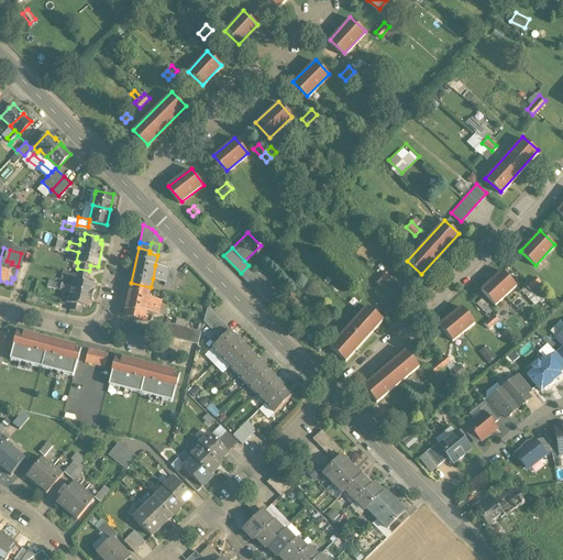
[(168,267),(155,265),(153,278),(165,281),(168,267)]
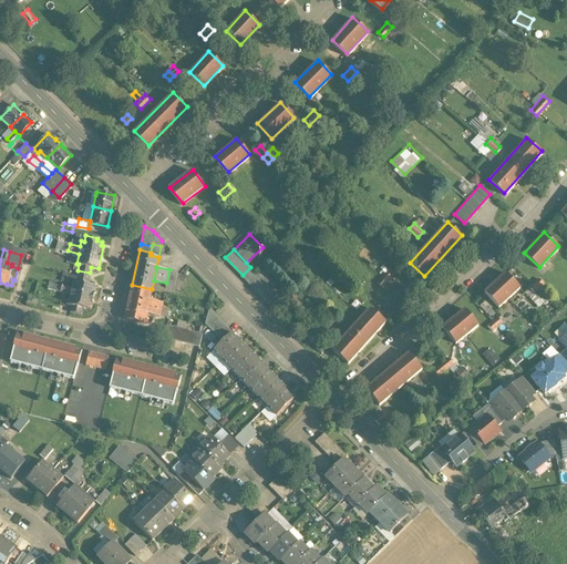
[(260,277),(250,267),(243,275),(251,285),(260,277)]
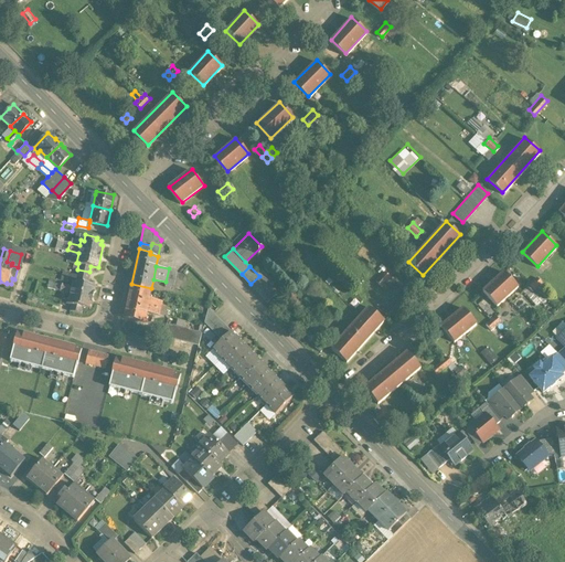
[(177,271),(169,268),(166,282),(173,284),(177,271)]
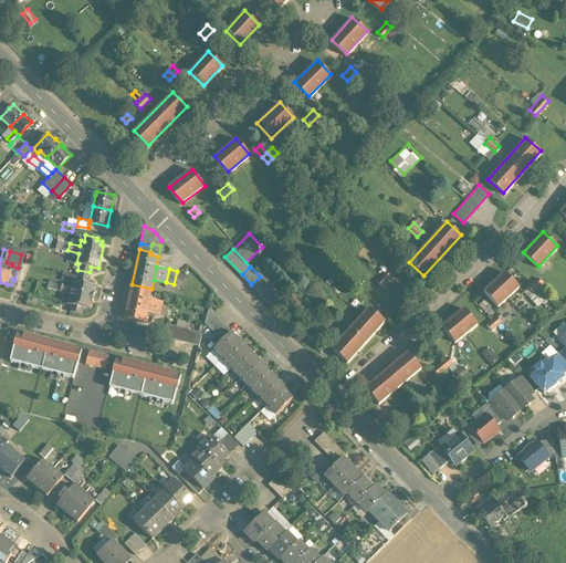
[(386,271),(377,281),(383,285),(391,277),(386,271)]
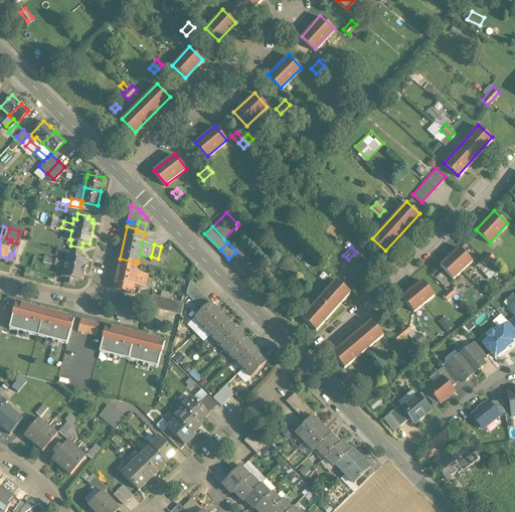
[(472,261),(459,246),(440,264),(453,278),(472,261)]
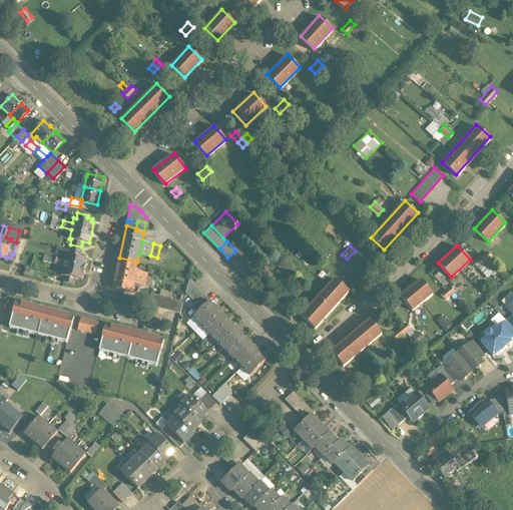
[(80,251),(69,248),(68,255),(66,255),(65,260),(55,258),(54,264),(63,266),(61,276),(64,276),(63,282),(73,284),(74,279),(81,280),(85,259),(84,259),(84,256),(80,255),(80,251)]
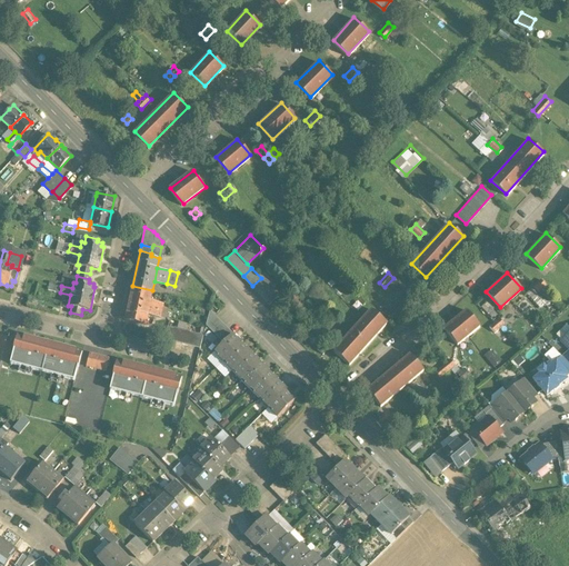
[(277,295),(261,278),(252,286),(269,303),(277,295)]
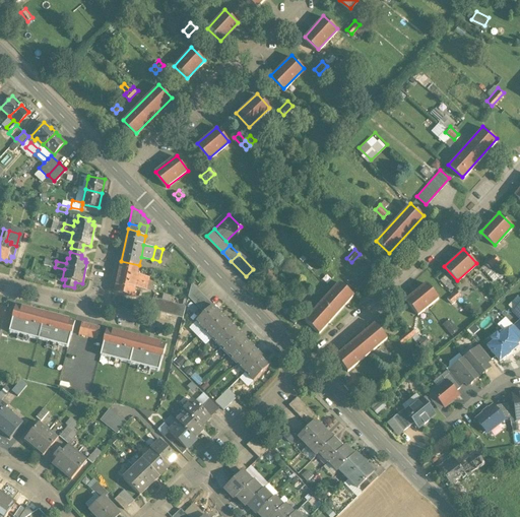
[(494,254),(485,262),(490,267),(499,259),(494,254)]
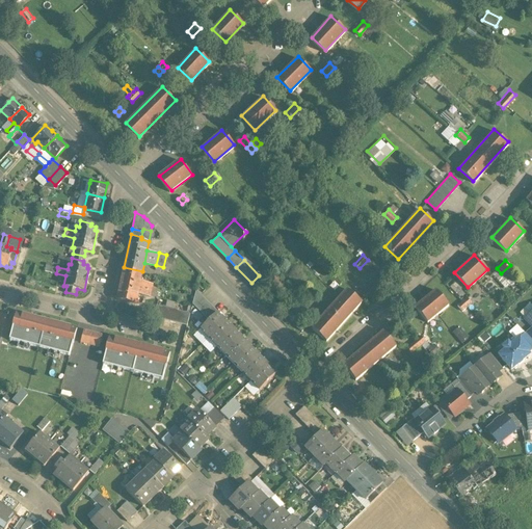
[(142,271),(124,267),(117,298),(136,301),(137,293),(140,281),(142,271)]
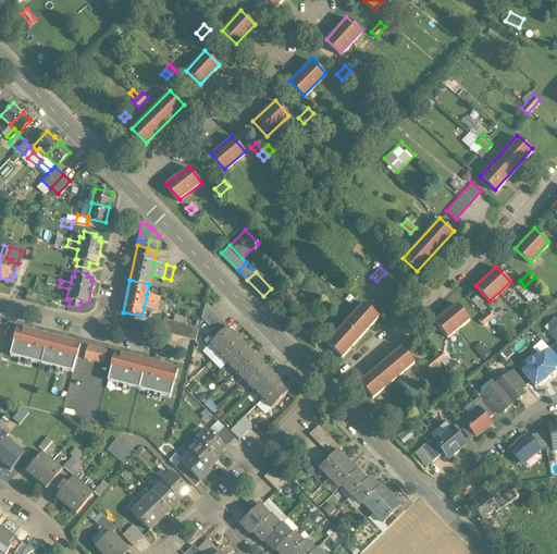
[(480,293),(473,296),(481,308),(487,305),(480,293)]
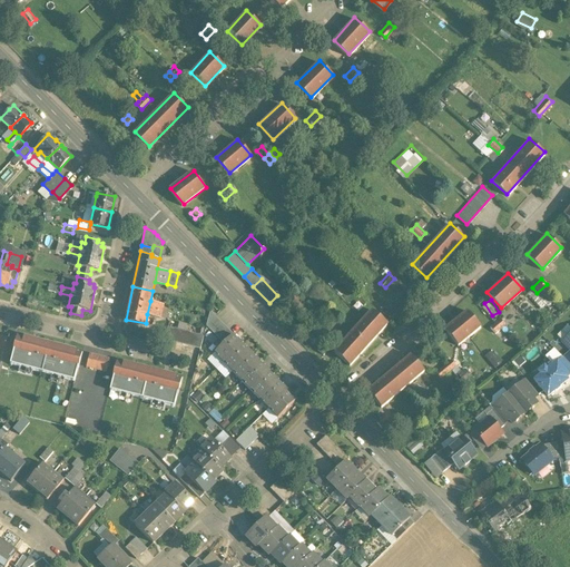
[(164,303),(150,301),(147,314),(160,316),(164,303)]
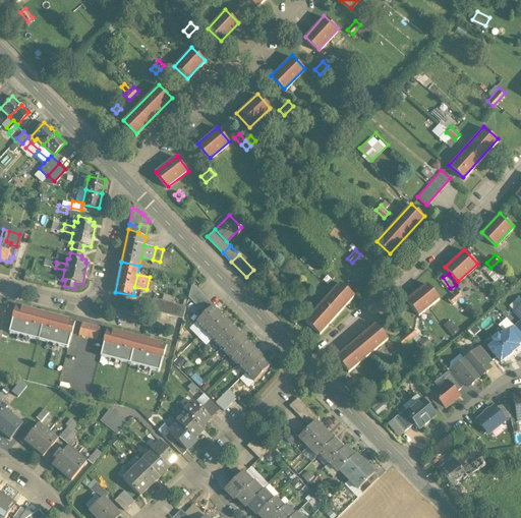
[(200,291),(191,282),(191,283),(188,296),(192,300),(200,291)]
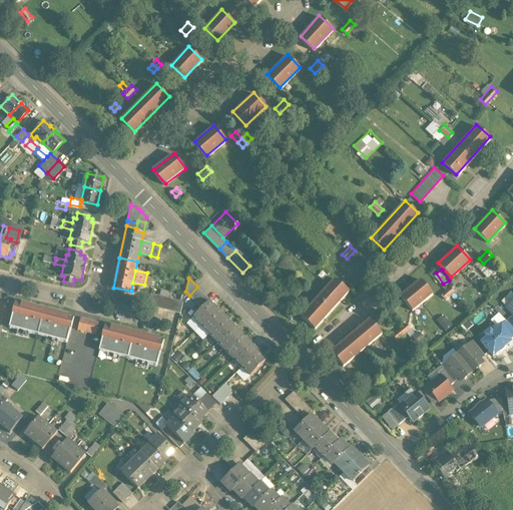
[(349,291),(336,279),(303,316),(316,328),(349,291)]
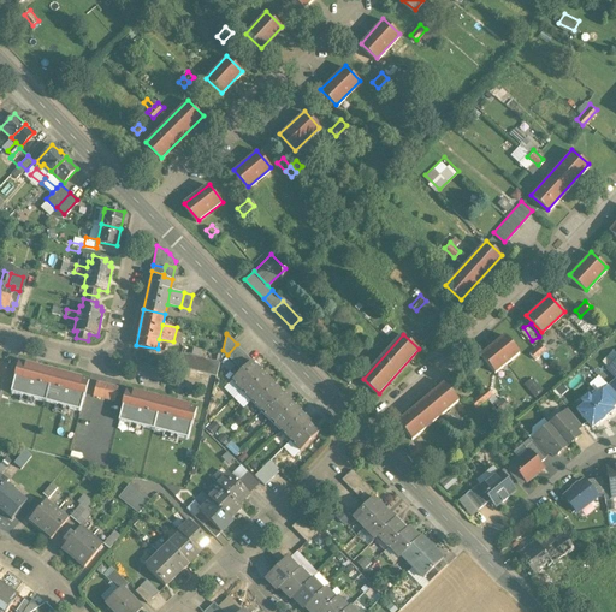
[(504,334),(480,354),(495,370),(519,351),(504,334)]
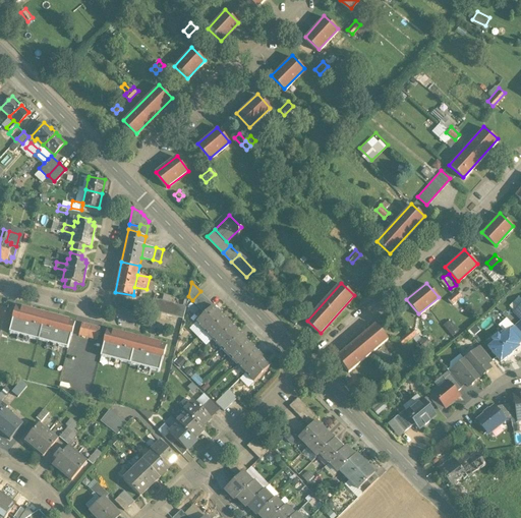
[(456,290),(448,297),(452,303),(461,295),(456,290)]
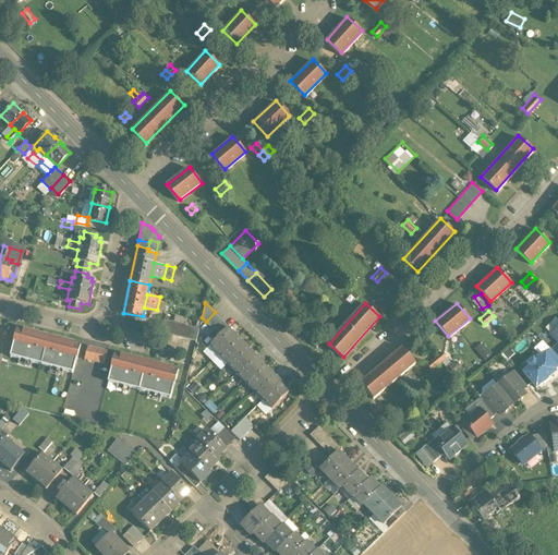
[(215,312),(206,322),(210,326),(219,316),(215,312)]
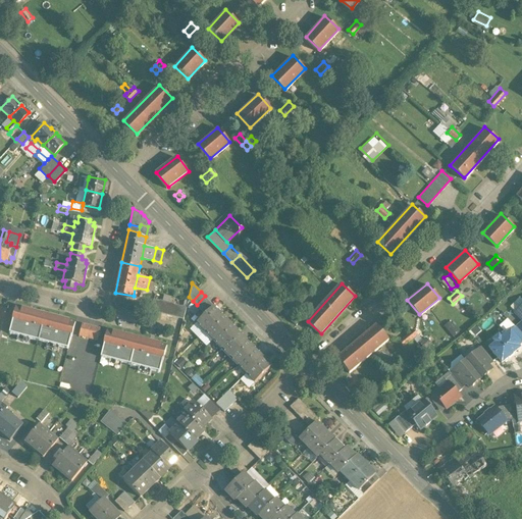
[(205,296),(197,305),(201,309),(209,300),(205,296)]
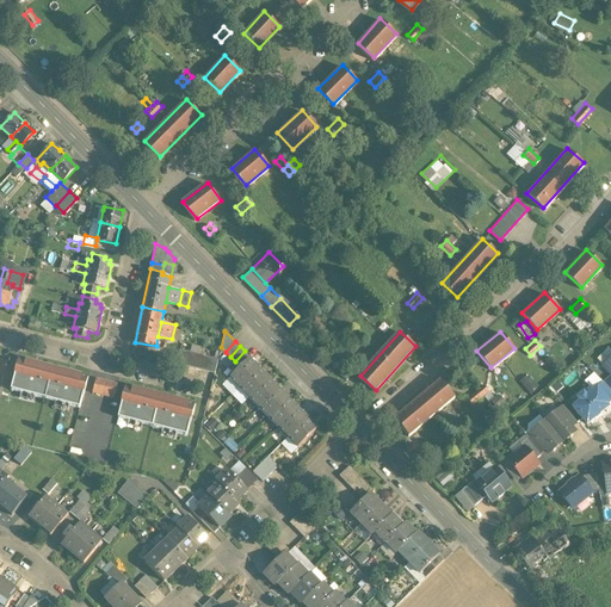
[(217,358),(180,348),(177,361),(215,371),(217,358)]
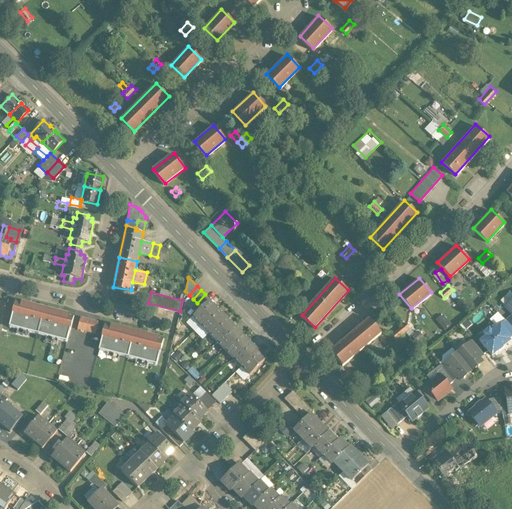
[(205,294),(197,303),(200,307),(201,307),(209,299),(205,294)]
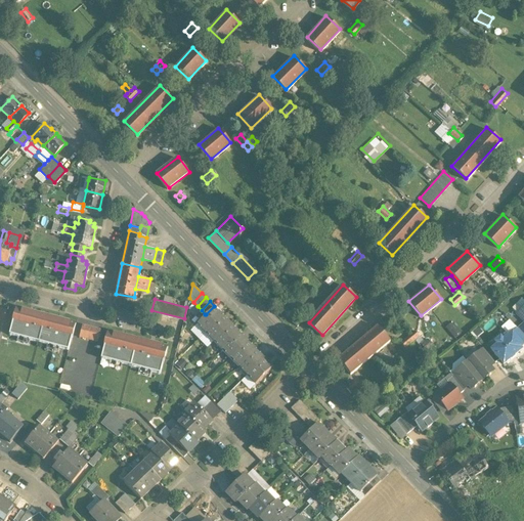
[(45,314),(15,306),(10,324),(11,324),(41,332),(45,314)]
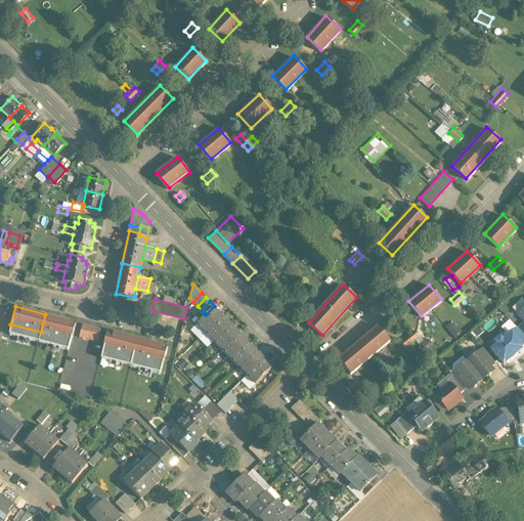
[(214,306),(206,314),(205,314),(198,322),(201,326),(200,327),(205,332),(206,331),(222,315),(222,314),(220,311),(219,312),(214,306)]
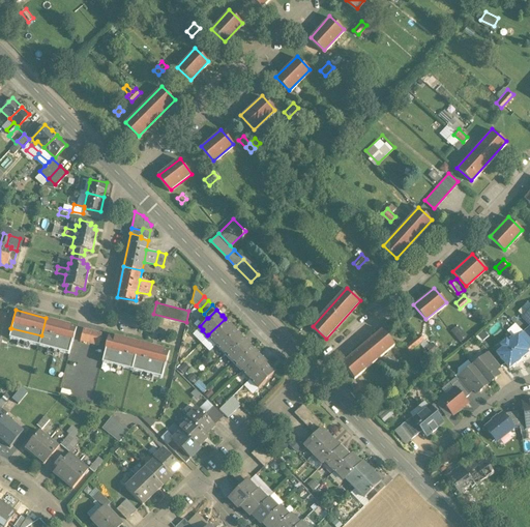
[(307,321),(302,317),(296,323),(301,328),(307,321)]
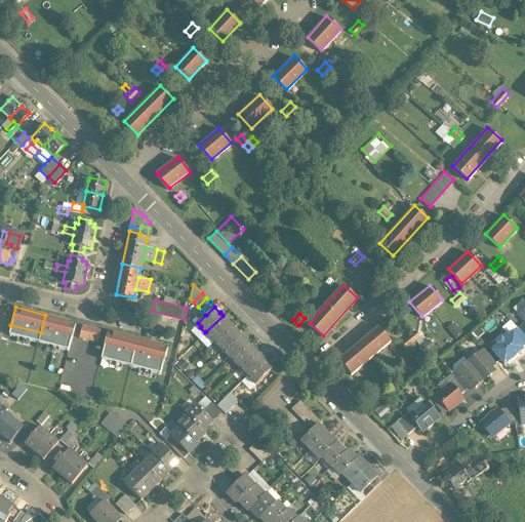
[(75,322),(45,315),(41,332),(70,340),(71,340),(75,322)]
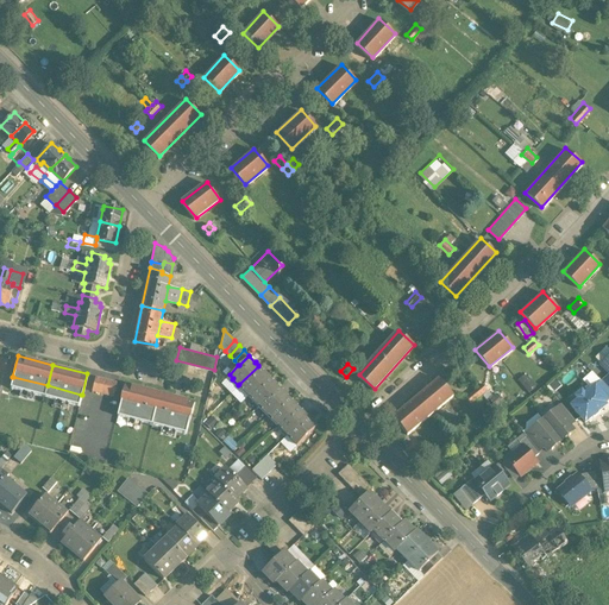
[(258,366),(239,384),(243,388),(242,389),(248,395),(249,394),(268,376),(269,375),(264,371),(264,372),(258,366)]
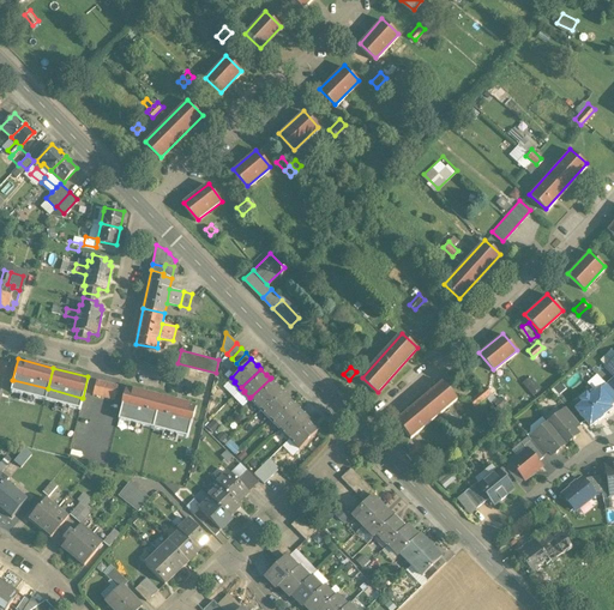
[(531,374),(524,379),(534,392),(541,386),(531,374)]
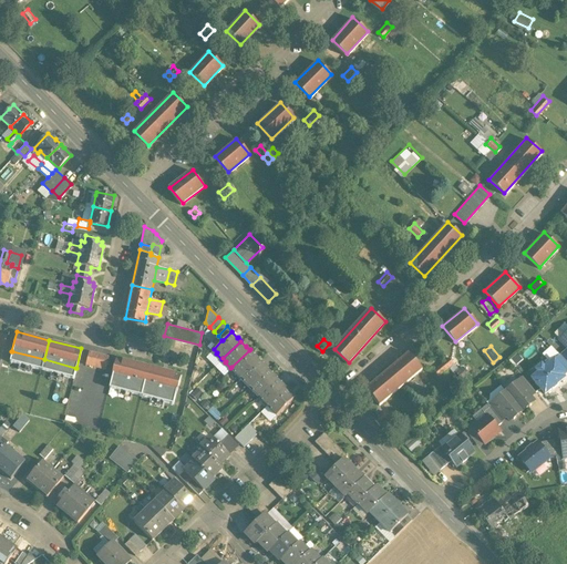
[(109,356),(89,350),(85,362),(105,368),(109,356)]
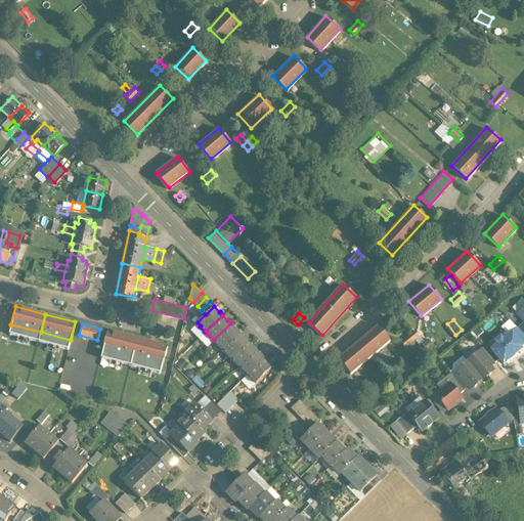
[(230,323),(214,339),(217,342),(216,343),(222,348),(238,332),(239,332),(236,329),(235,329),(230,323)]
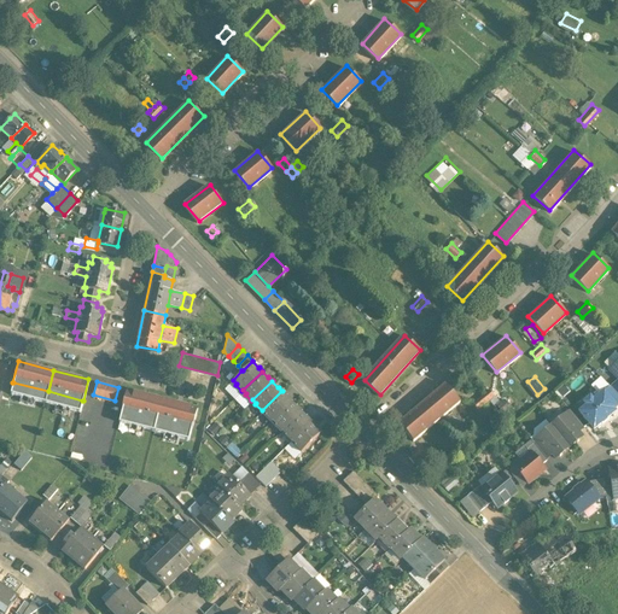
[(48,391),(13,382),(11,392),(45,402),(48,391)]
